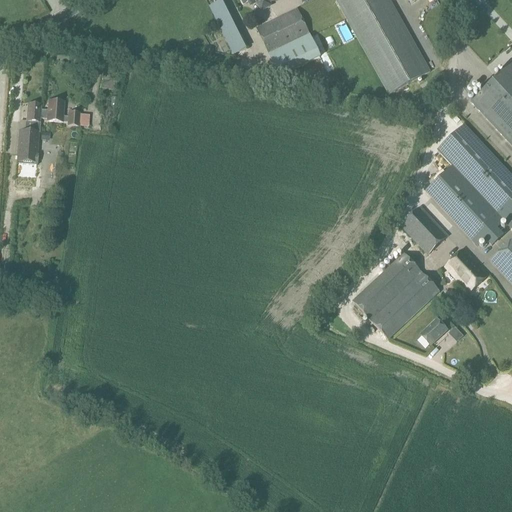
[(220,28),(235,58),(249,52),(234,20),(224,0),(222,0),(209,7),(220,28)]
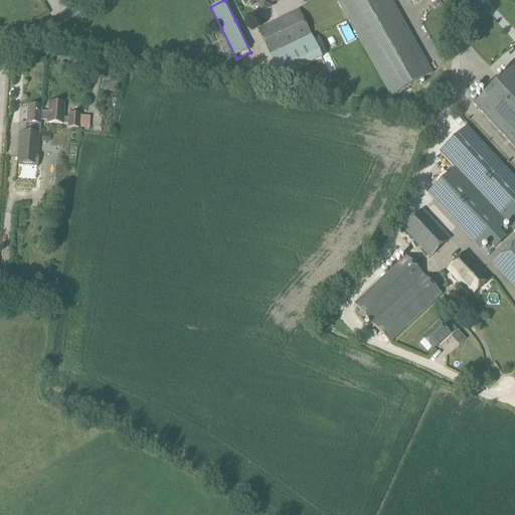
[(242,0),(245,4),(251,1),(253,6),(259,3),(262,9),(266,10),(271,7),(273,3),(272,3),(277,0),(242,0)]
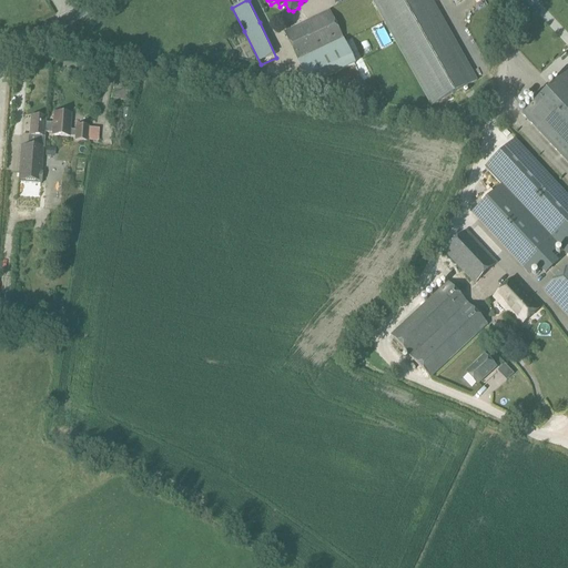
[(477,80),(432,0),(373,0),(433,105),(477,80)]
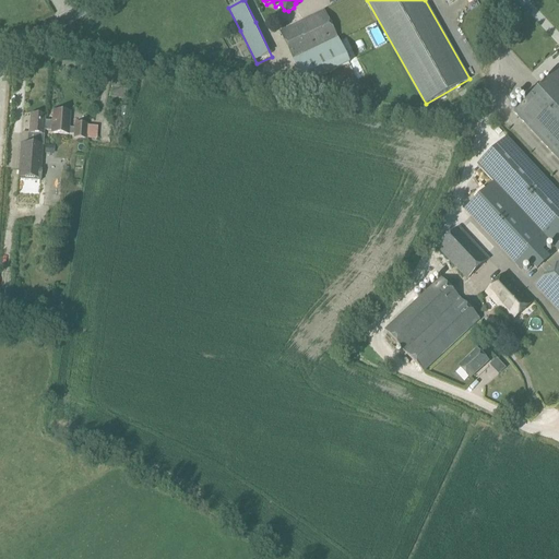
[(349,62),(324,10),(281,32),(306,84),(349,62)]
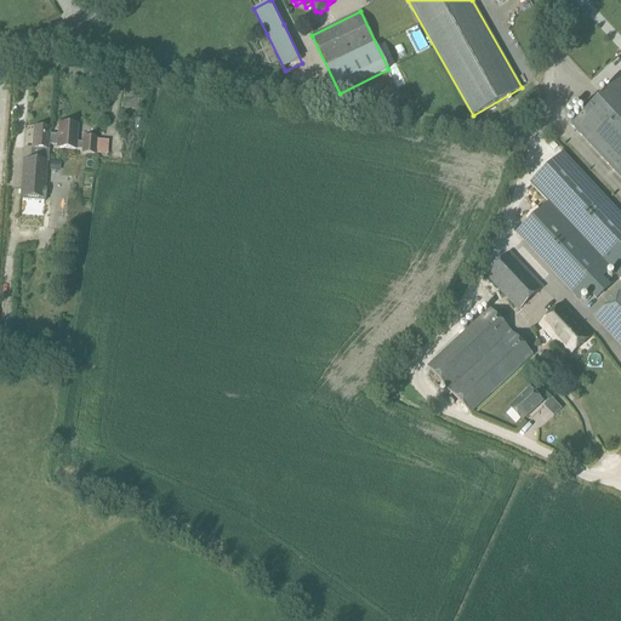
[(520,79),(527,75),(517,60),(522,57),(517,50),(506,56),(520,79)]
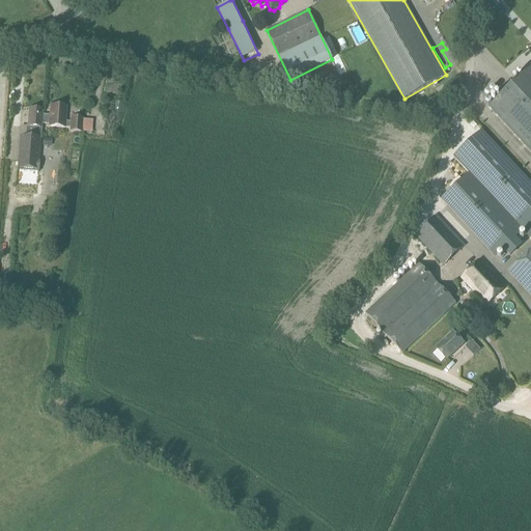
[(530,68),(490,107),(530,151),(530,68)]
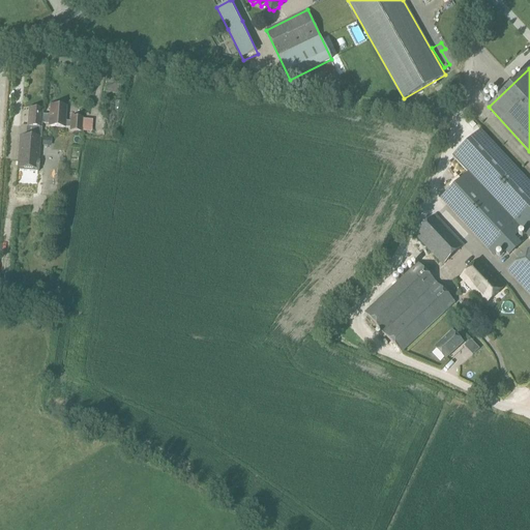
[(251,75),(235,71),(232,81),(248,84),(251,75)]
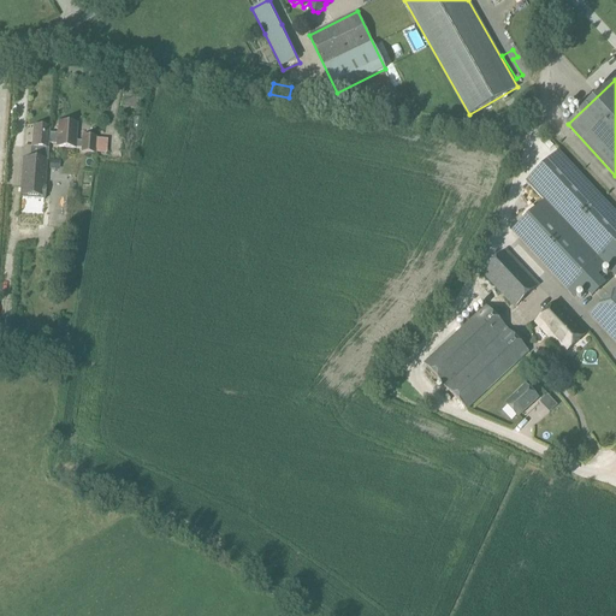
[(140,132),(142,118),(135,117),(132,131),(140,132)]
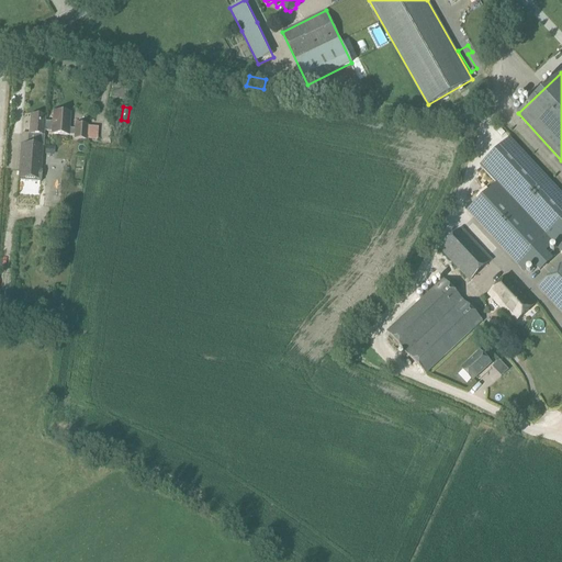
[(47,123),(46,132),(52,132),(52,135),(69,136),(69,135),(75,136),(75,139),(87,141),(88,126),(76,125),(75,130),(69,130),(70,114),(53,113),(53,124),(47,123)]
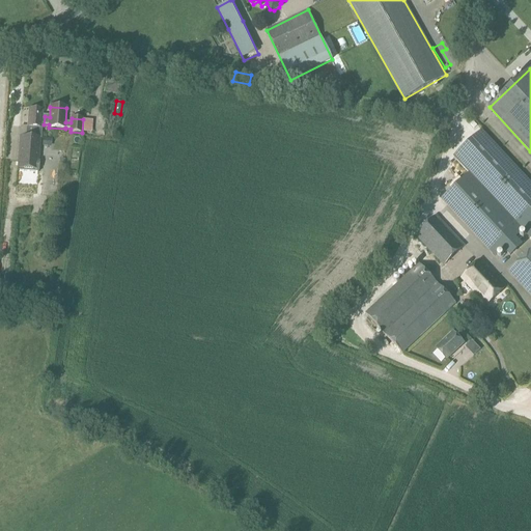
[(44,124),(45,116),(43,116),(43,110),(29,109),(27,127),(26,127),(26,137),(20,137),(16,193),(36,195),(36,194),(42,195),(44,171),(38,171),(42,139),(42,129),(42,124),(44,124)]
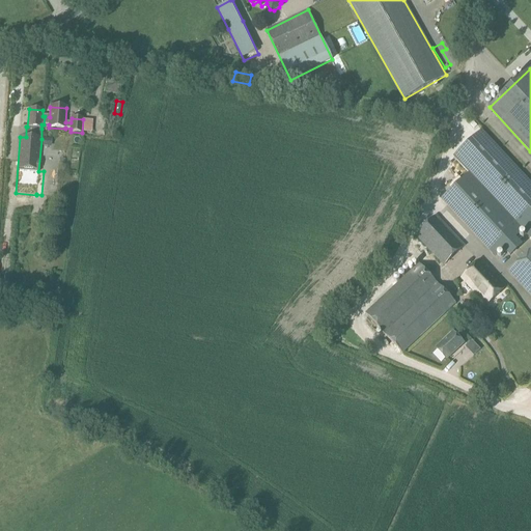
[(453,156),(530,238),(530,236),(530,182),(482,131),(453,156)]
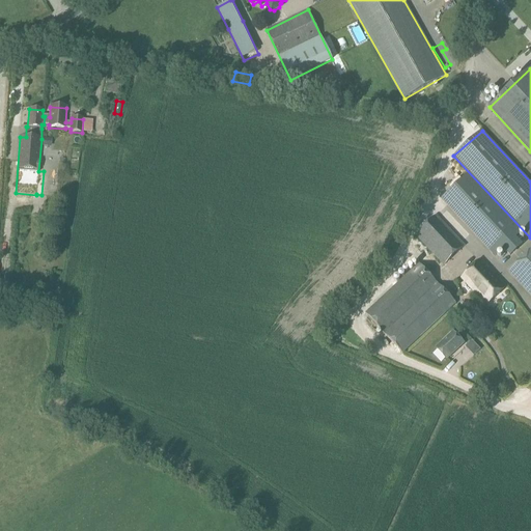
[(523,231),(468,173),(441,198),(495,257),(504,249),(510,256),(523,245),(516,238),(523,231)]
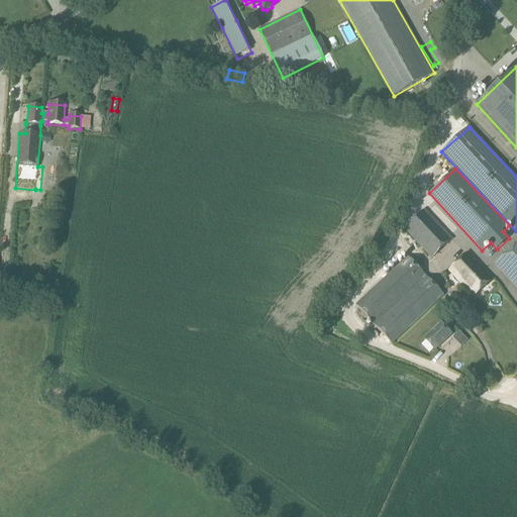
[(404,228),(432,259),(452,240),(424,210),(404,228)]
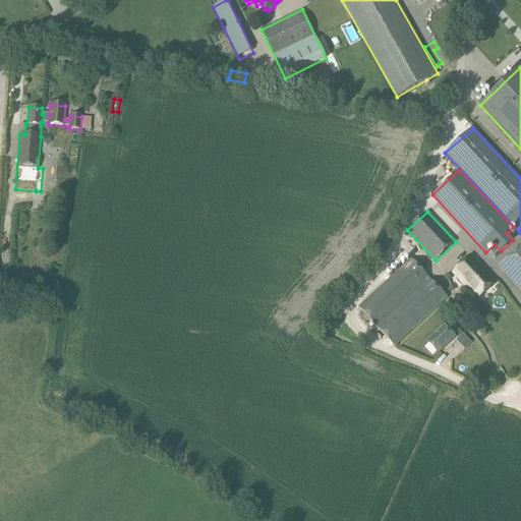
[(520,245),(499,267),(520,291),(520,245)]
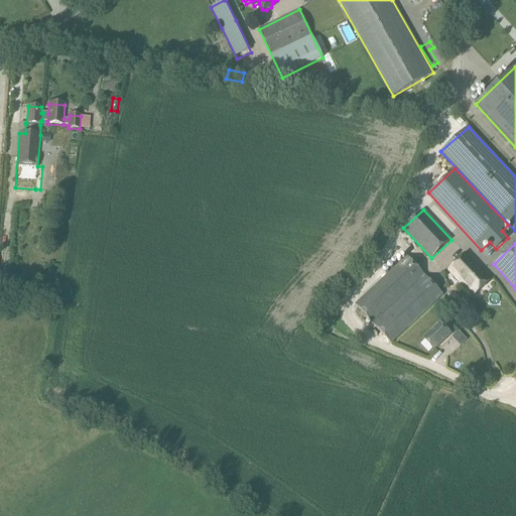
[(474,296),(492,279),(468,253),(449,270),(474,296)]
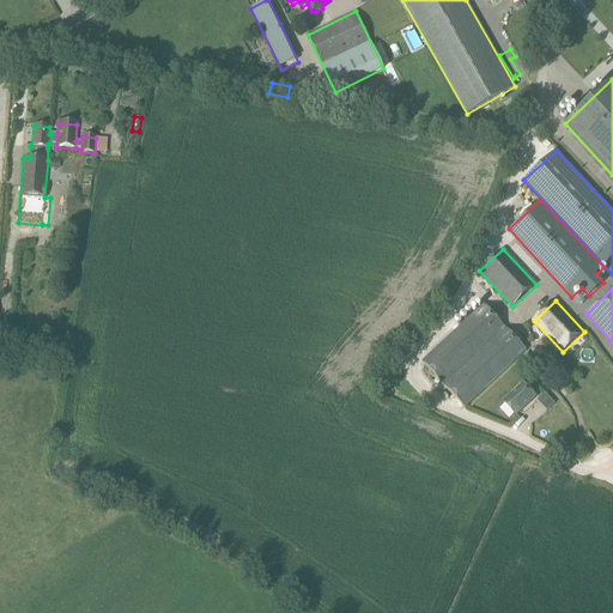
[(484,304),(423,363),(465,408),(527,351),(484,304)]
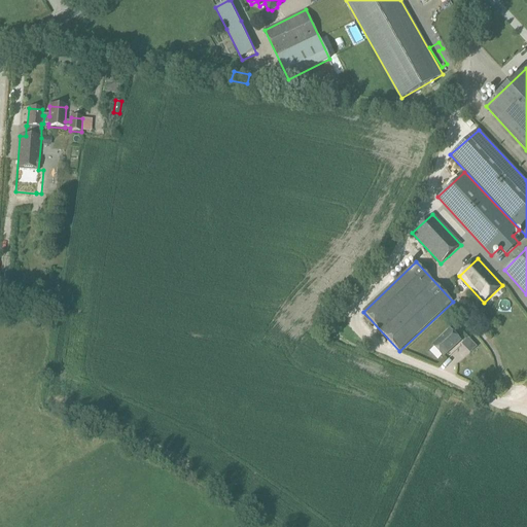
[(434,347),(445,357),(461,342),(451,331),(434,347)]
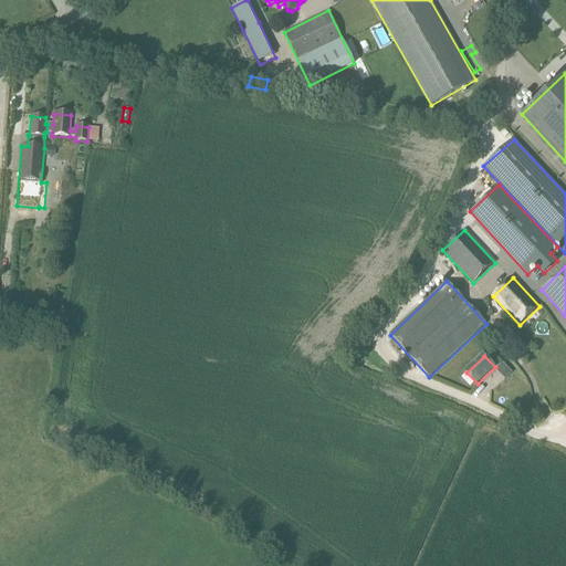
[(500,374),(507,367),(504,363),(496,369),(500,374)]
